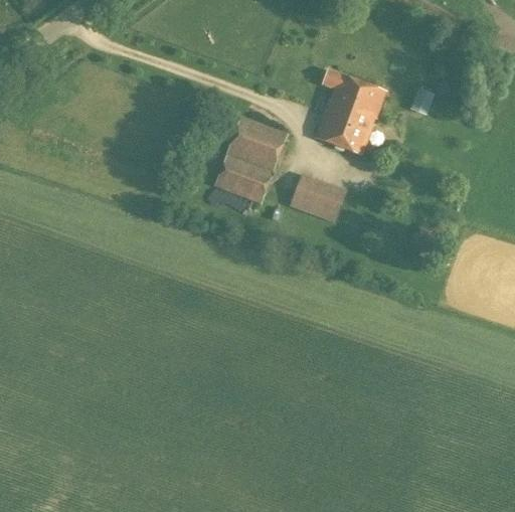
[(314,137),(361,155),(385,92),(327,69),(322,84),(333,89),(330,99),(329,99),(314,137)]
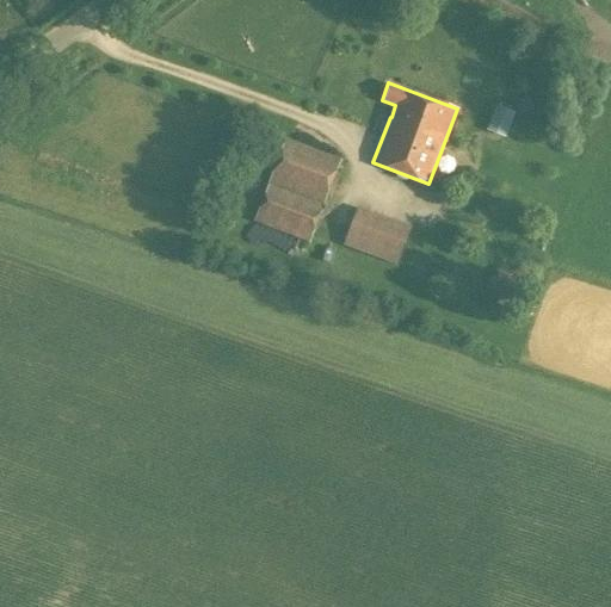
[(505,135),(514,111),(495,103),(486,128),(505,135)]
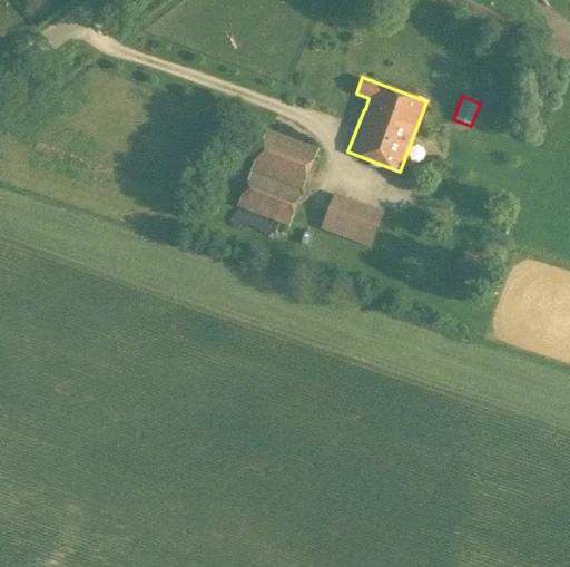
[(317,148),(283,134),(266,128),(238,206),(287,225),(317,148)]
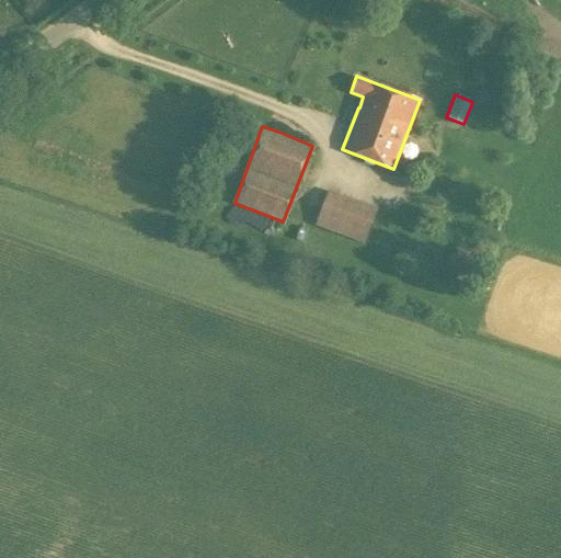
[(315,225),(365,242),(378,206),(327,188),(315,225)]
